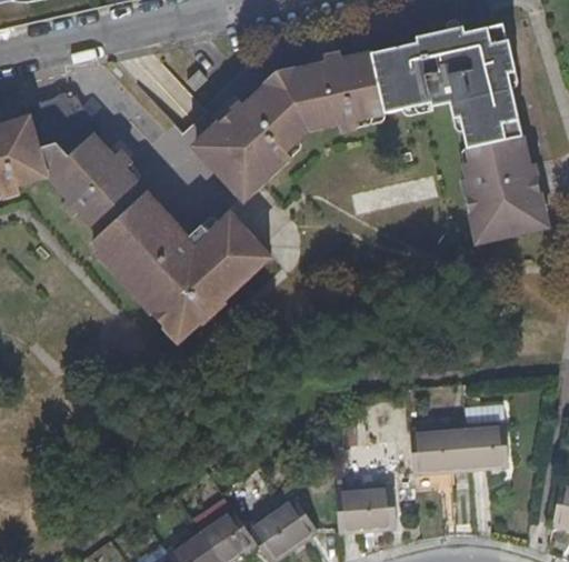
[(209,139),(197,151),(242,201),(255,188),(258,191),(293,157),(290,152),(309,133),(338,128),(339,131),(340,133),(349,131),(357,129),(356,122),(430,104),(430,109),(449,104),(452,117),(458,116),(468,160),(463,162),(467,177),(462,178),(471,224),(477,223),(480,241),(543,227),(540,211),(546,209),(535,160),(528,162),(509,72),(515,71),(508,38),(489,42),(486,26),(465,31),(462,23),(416,34),(417,41),(339,59),(338,53),(322,58),(323,64),(295,72),(293,66),(276,70),(272,71),(259,83),(262,88),(242,104),(239,101),(205,134),(209,139)]
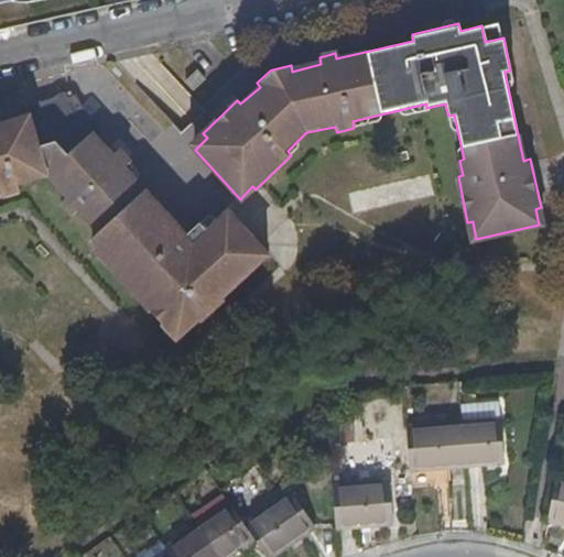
[(0,194),(11,192),(9,183),(39,175),(61,199),(56,204),(68,217),(74,213),(99,238),(95,243),(108,259),(105,262),(180,342),(201,321),(204,325),(228,301),(225,297),(270,255),(230,211),(207,232),(201,225),(186,238),(145,194),(142,197),(120,174),(128,165),(117,154),(112,159),(91,137),(99,129),(80,110),(79,101),(74,95),(72,95),(69,97),(65,96),(64,93),(61,91),(57,95),(52,100),(24,107),(26,118),(0,127),(0,194)]
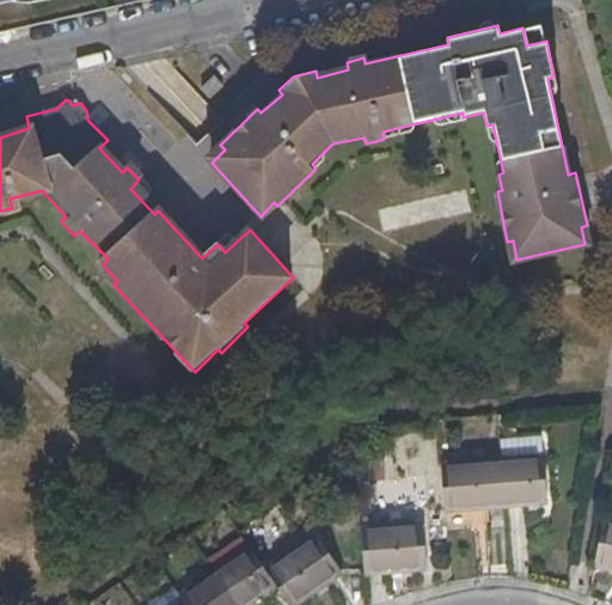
[(434,464),(438,507),(551,501),(549,442),(506,445),(506,460),(434,464)]
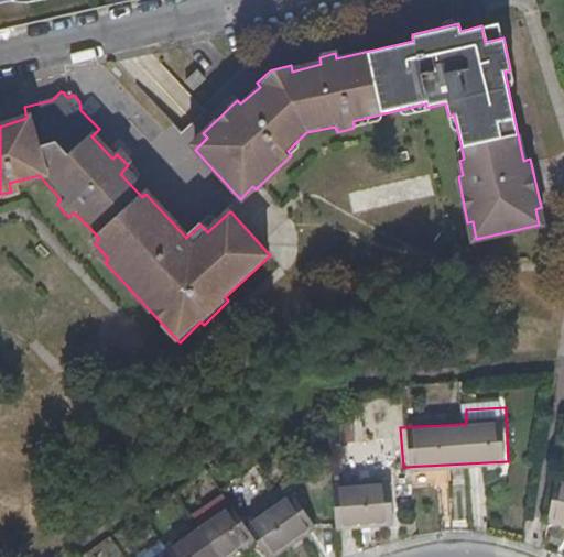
[(324,459),(327,500),(382,495),(380,455),(324,459)]
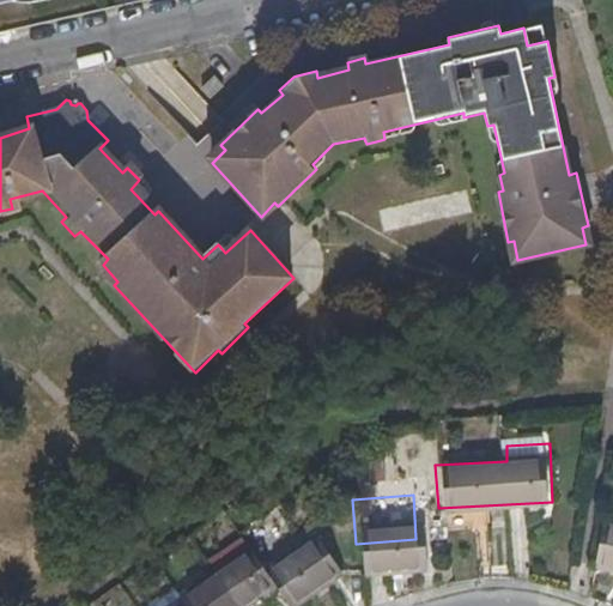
[(612,525),(595,522),(586,565),(612,569),(612,525)]
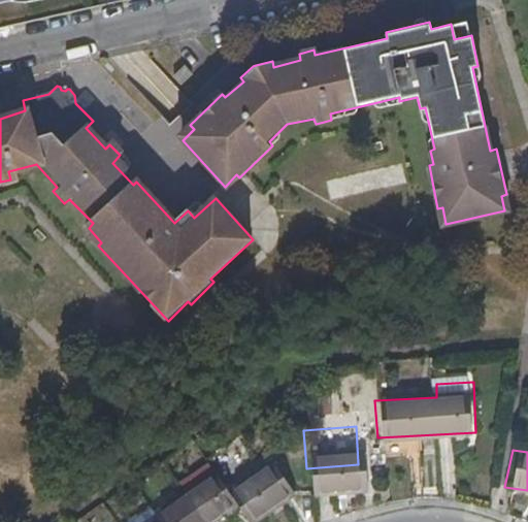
[(212,521),(233,509),(242,521),(287,492),(266,461),(222,491),(211,476),(152,517),(155,521),(212,521)]
